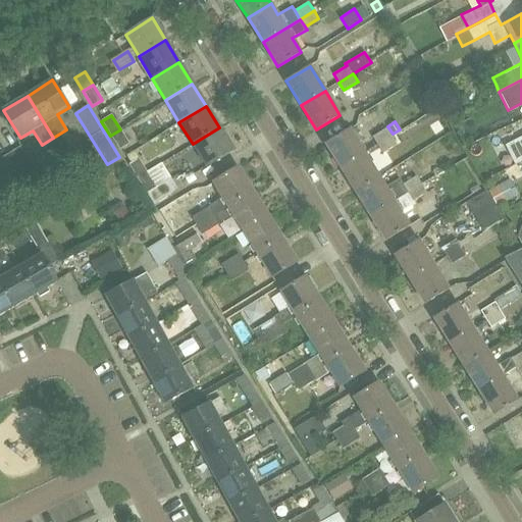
[(232,150),(219,127),(193,144),(206,166),(232,150)]
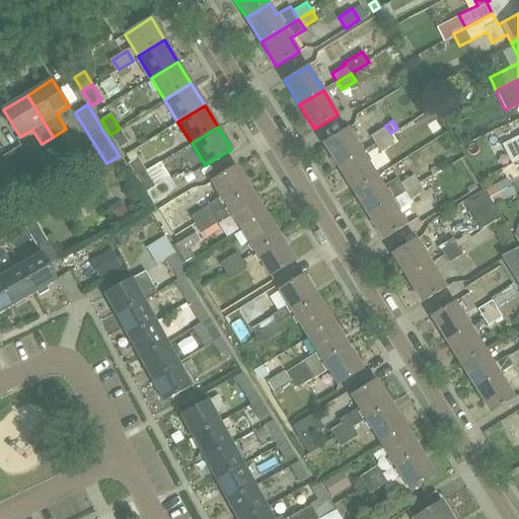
[(389,135),(384,127),(370,136),(375,144),(389,135)]
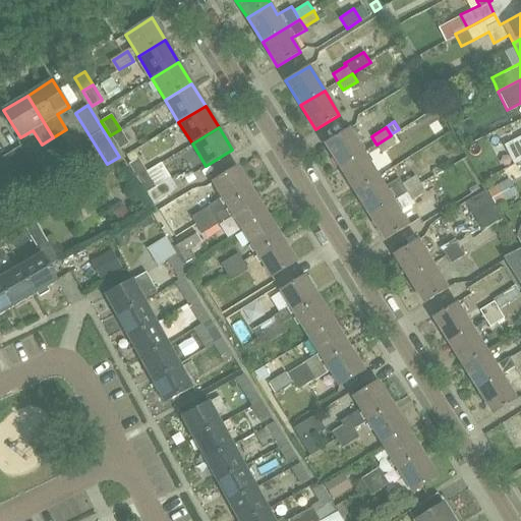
[(120,129),(110,135),(119,150),(129,143),(120,128),(120,129)]
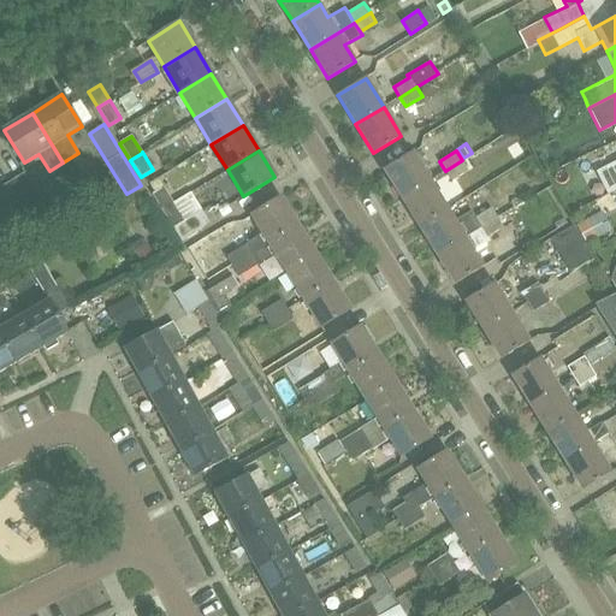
[(384,170),(402,199),(430,181),(412,153),(384,170)]
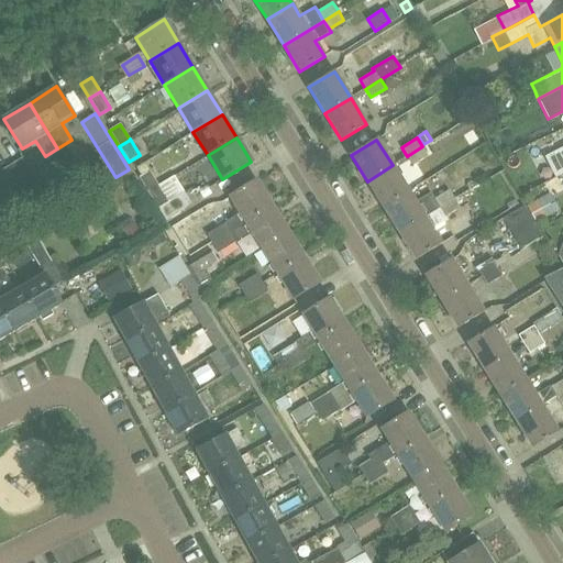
[(407,156),(412,165),(428,156),(422,146),(407,156)]
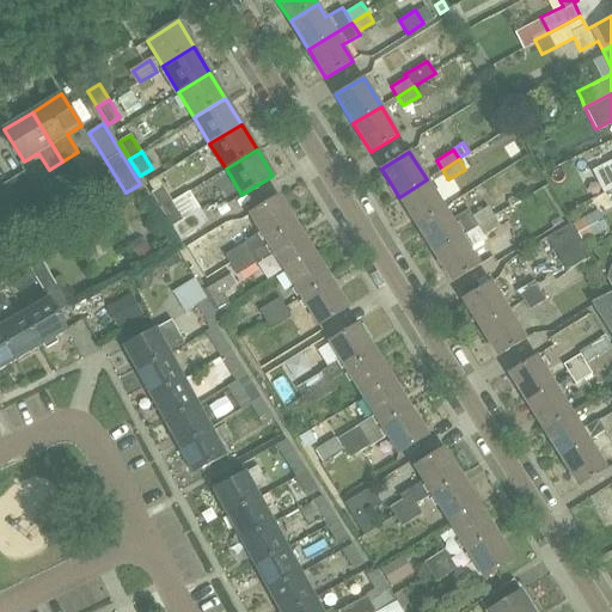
[(11,179),(28,208),(43,199),(25,170),(11,179)]
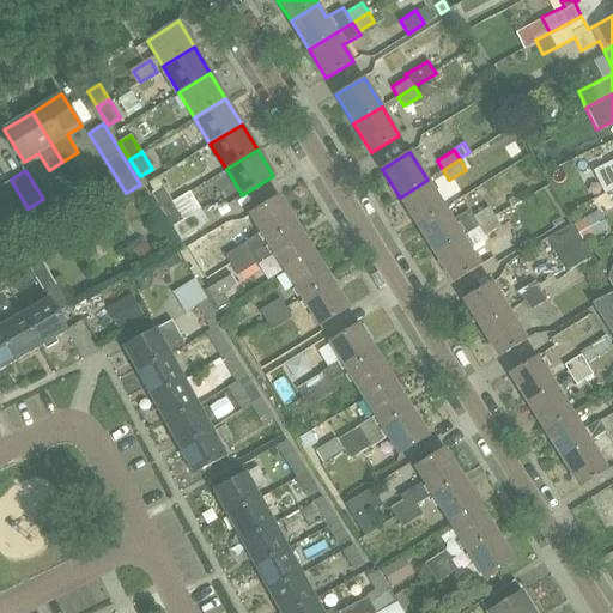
[(28,208),(11,180),(0,184),(0,194),(14,217),(28,208)]
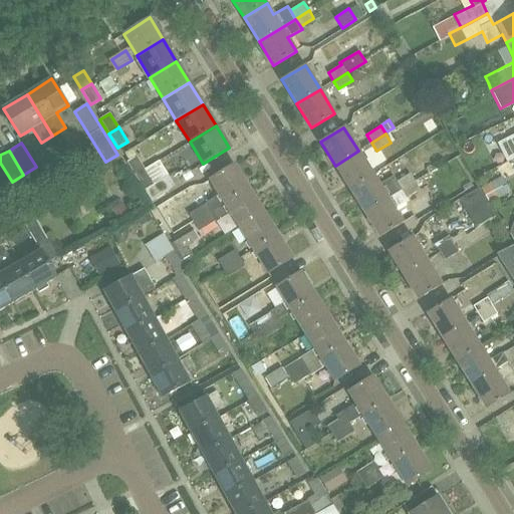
[(373,175),(358,151),(335,166),(350,189),(373,175)]
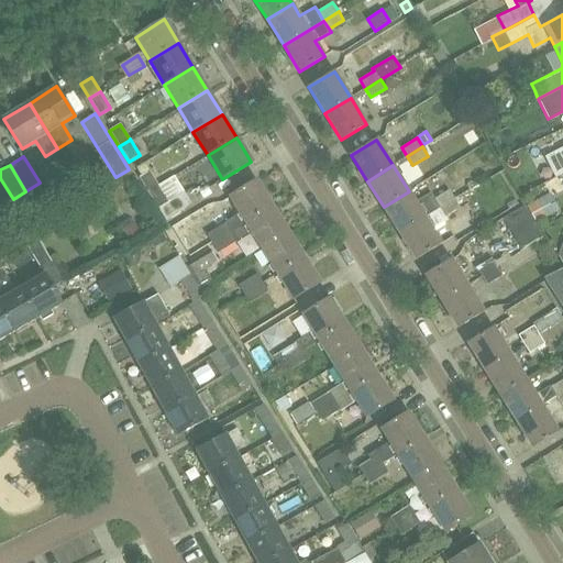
[(159,185),(150,170),(139,177),(147,192),(159,185)]
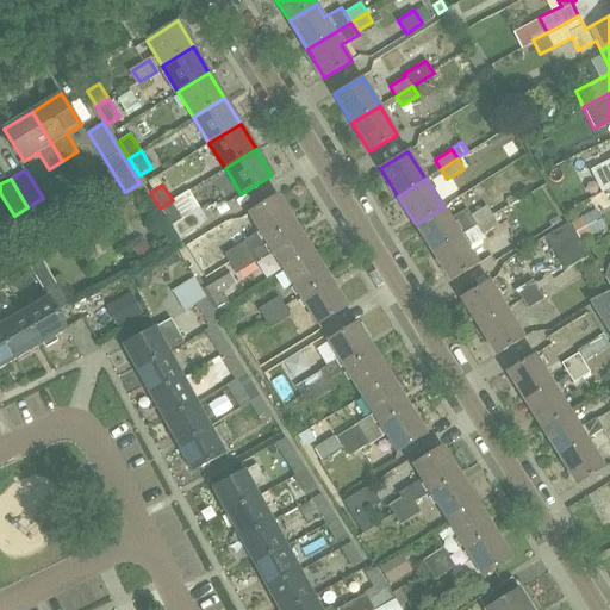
[(174,204),(173,200),(160,209),(180,240),(209,222),(191,193),(174,204)]
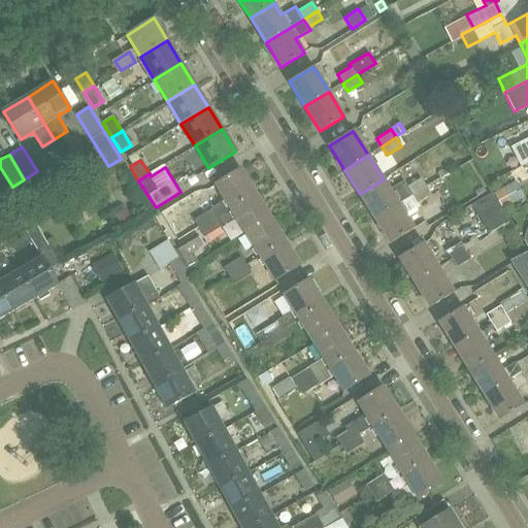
[(189,209),(183,200),(161,213),(177,241),(199,228),(230,207),(255,192),(239,168),(215,184),(225,200),(194,220),(184,227),(177,217),(189,209)]
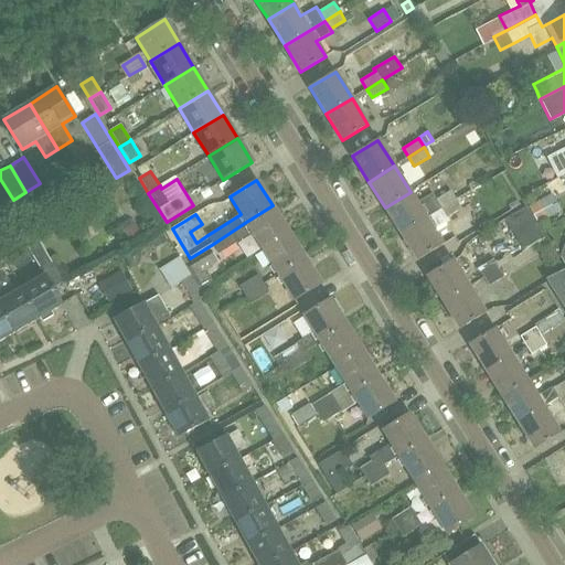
[(436,199),(443,209),(457,200),(472,191),(466,181),(450,190),(436,199)]
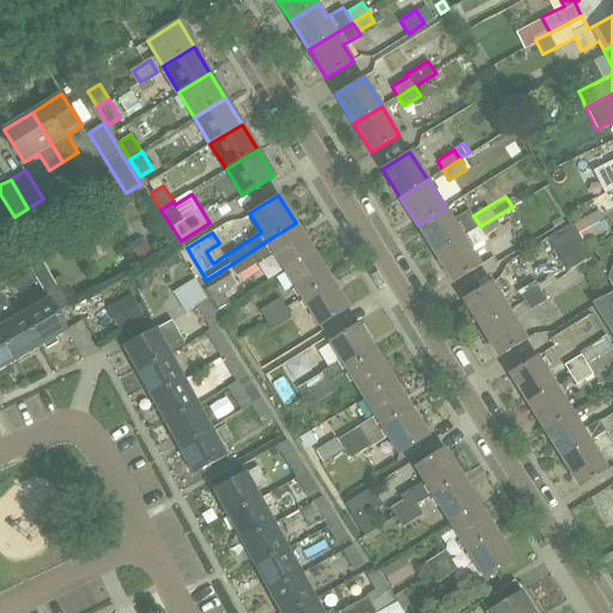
[(453,220),(445,208),(418,225),(435,254),(463,237),(480,226),(473,216),(469,210),(453,220)]
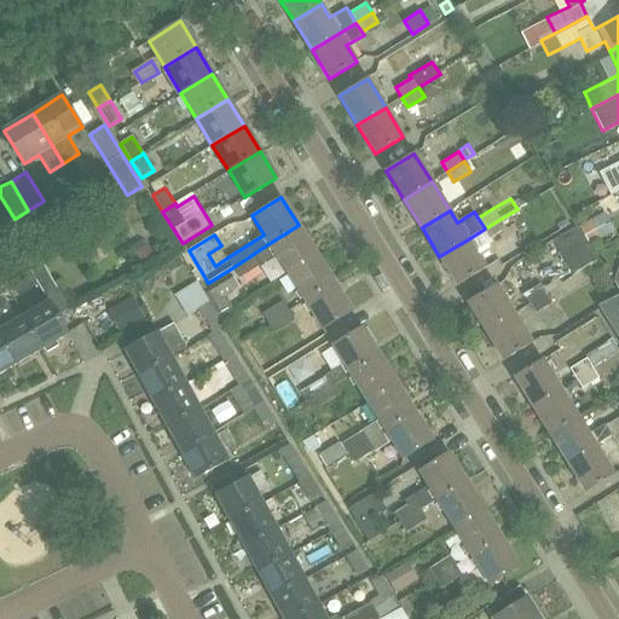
[(505,227),(501,219),(485,229),(490,238),(505,227)]
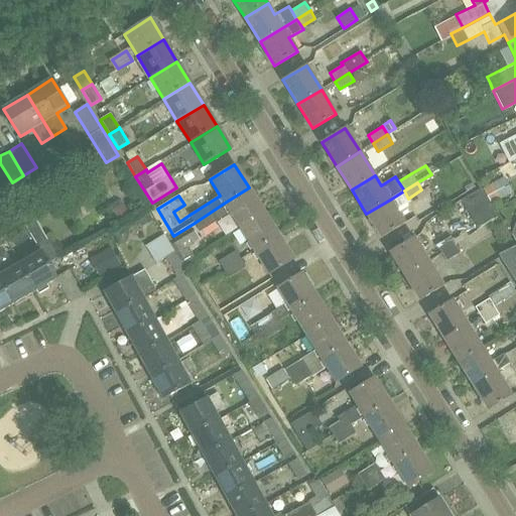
[(492,205),(501,200),(493,184),(484,190),(492,205)]
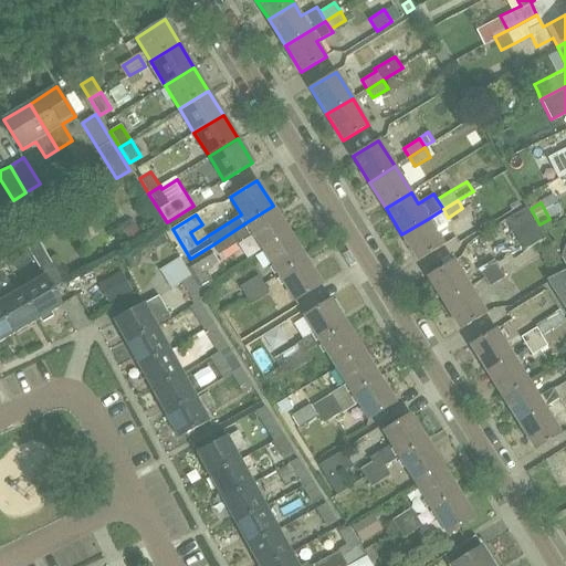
[(273,206),(247,222),(213,244),(219,254),(252,232),(262,249),(289,232),(273,206)]
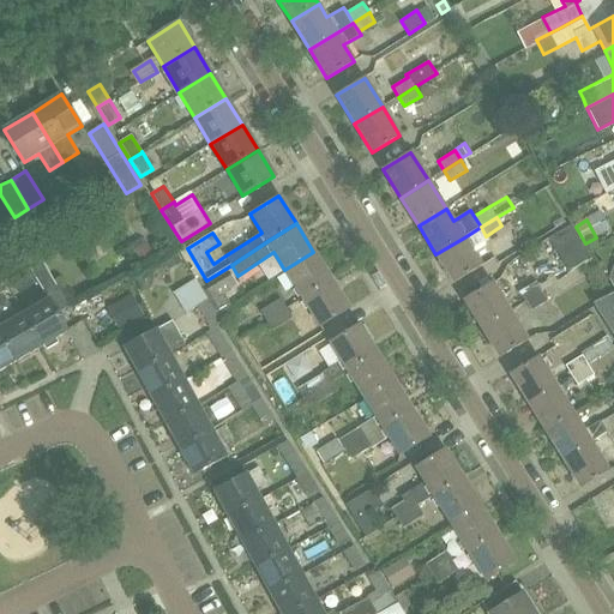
[(593,260),(571,226),(548,240),(570,274),(593,260)]
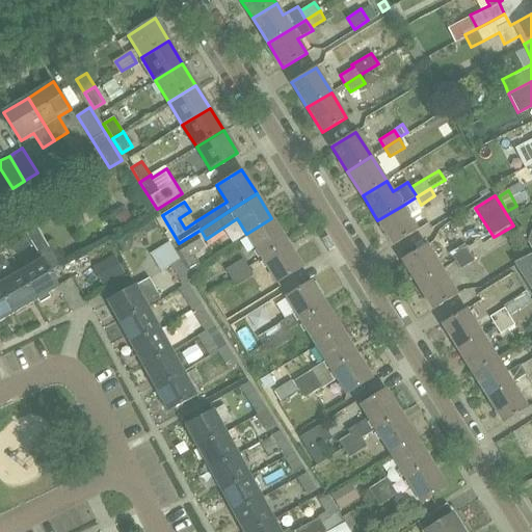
[(421,205),(417,196),(402,206),(377,220),(393,245),(417,230),(409,218),(424,209),(421,205)]
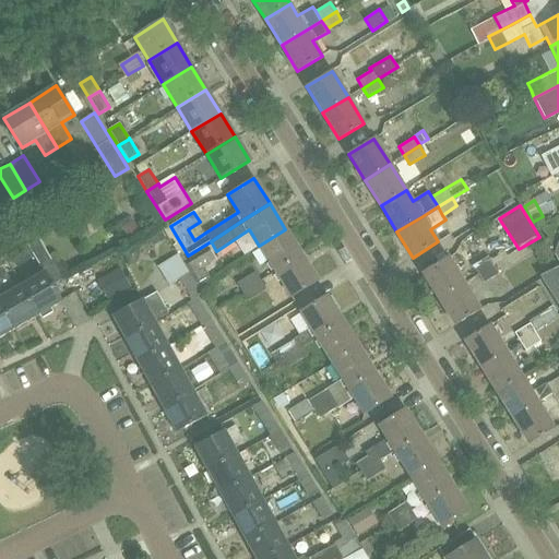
[(32,228),(2,245),(9,254),(12,253),(21,248),(26,258),(33,254),(42,266),(51,260),(32,228)]
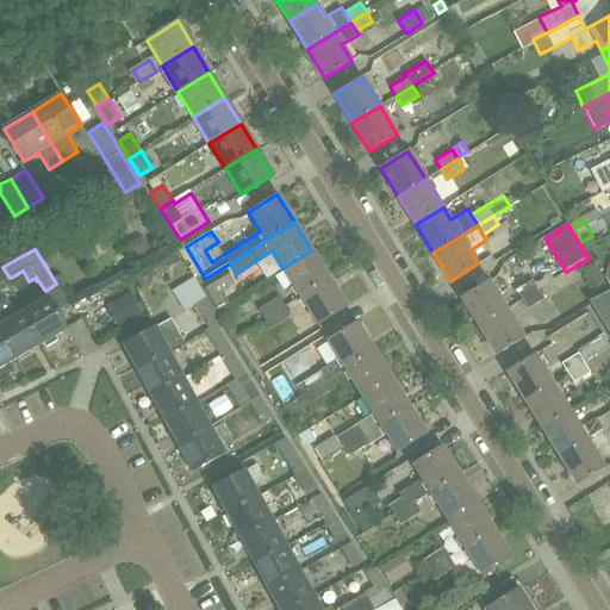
[(311,250),(282,268),(299,296),(328,278),(311,250)]
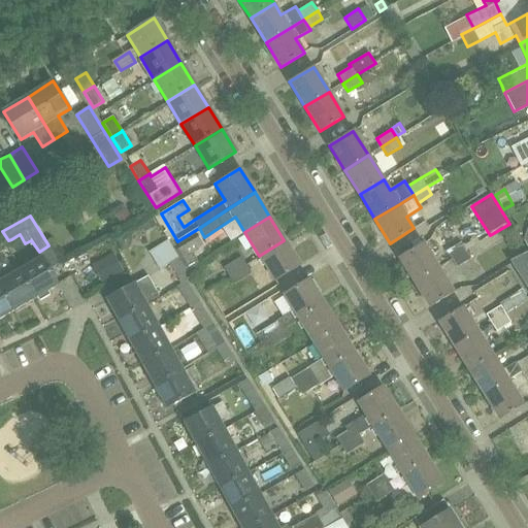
[(198,234),(173,249),(179,259),(186,269),(195,263),(189,255),(204,244),(198,234)]
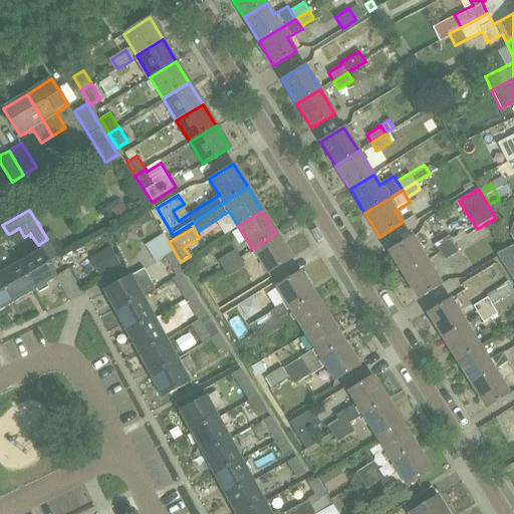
[(157,262),(174,251),(164,234),(147,245),(157,262)]
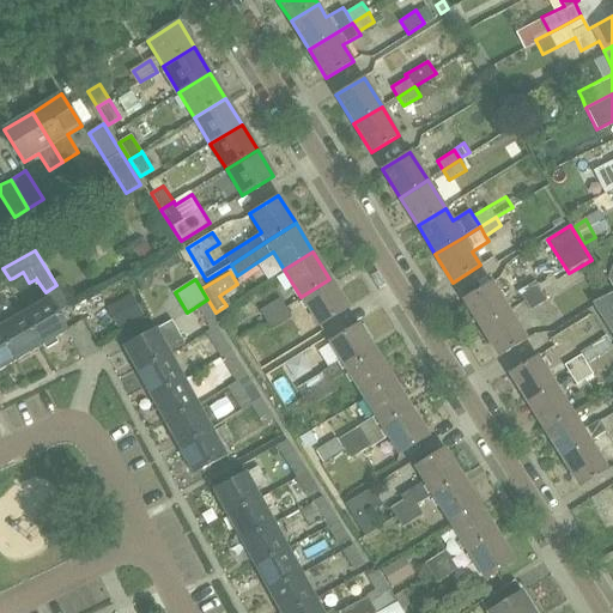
[(329,279),(301,297),(319,325),(347,308),(329,279)]
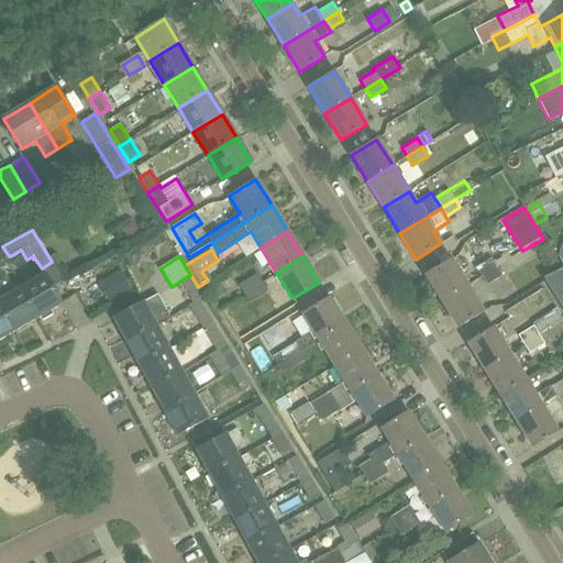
[(482,276),(497,266),(492,257),(475,267),(482,276)]
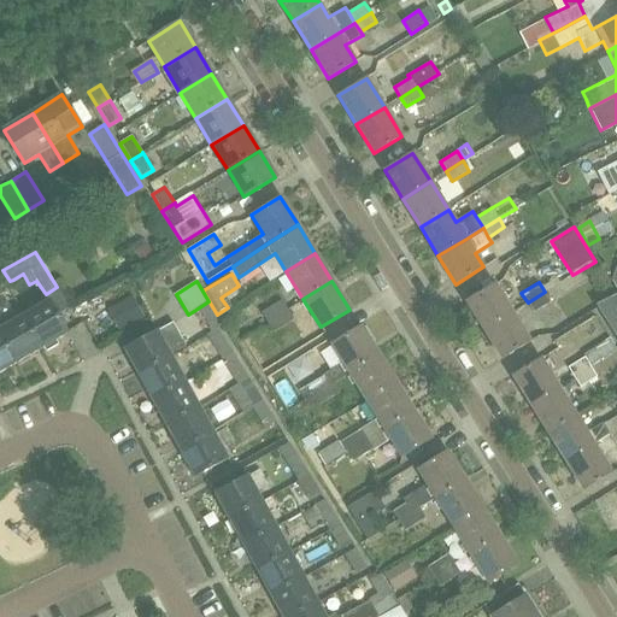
[(466,300),(483,329),(512,312),(494,283),(466,300)]
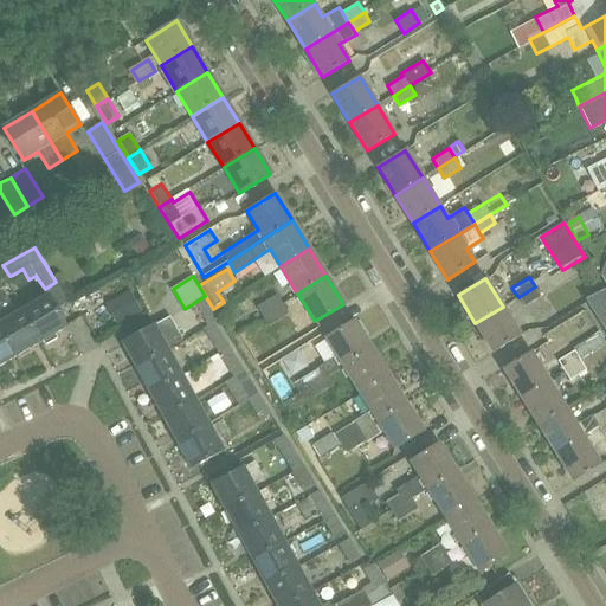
[(519,297),(524,307),(541,297),(535,287),(519,297)]
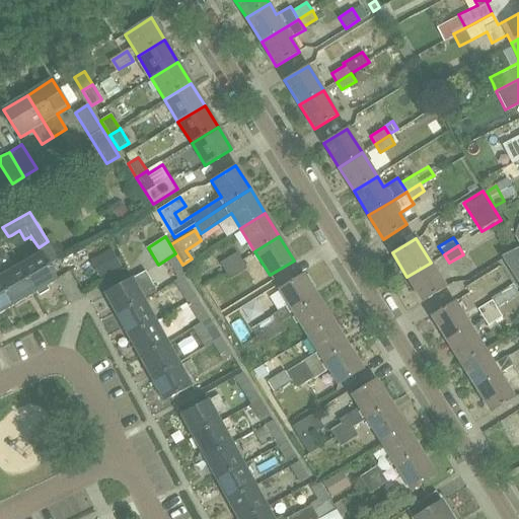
[(518,245),(501,254),(504,258),(507,264),(518,283),(518,245)]
